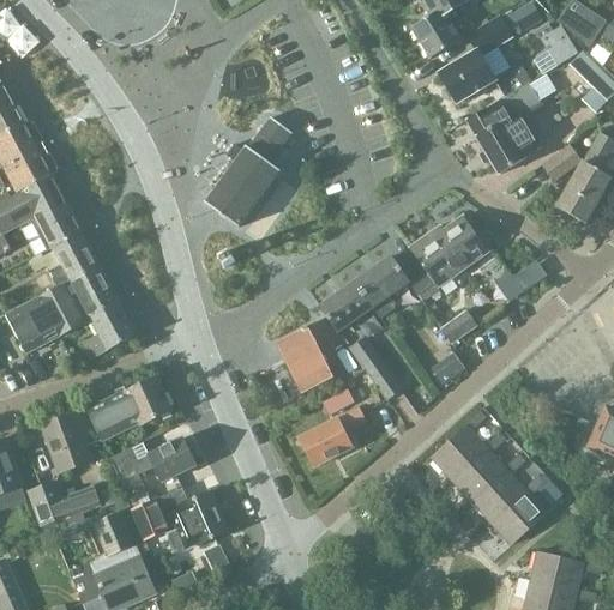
[(461,40),(445,14),(470,0),(423,0),(432,13),(411,26),(429,58),(461,40)]
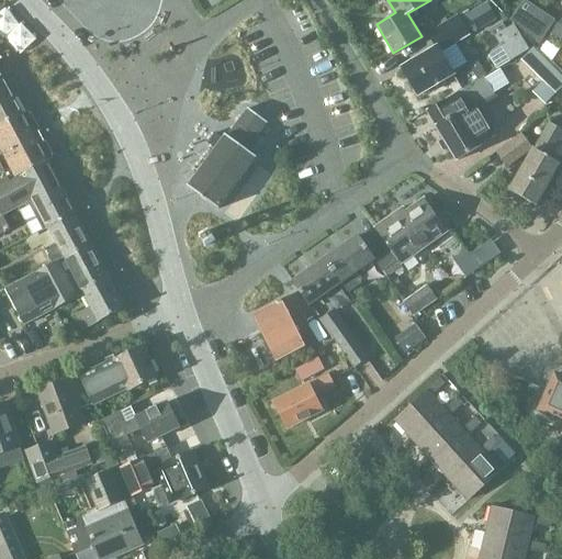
[(465,9),(458,14),(467,29),(474,24),(478,29),(495,18),(485,1),(468,12),(465,9)]
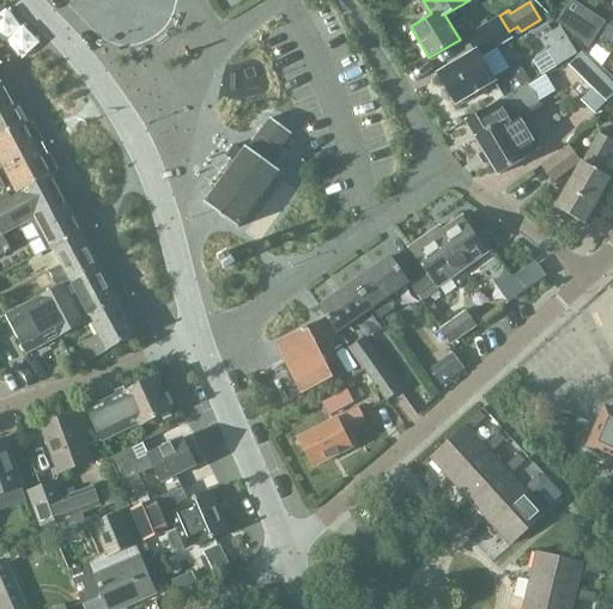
[(581,2),(565,26),(588,47),(606,19),(581,2)]
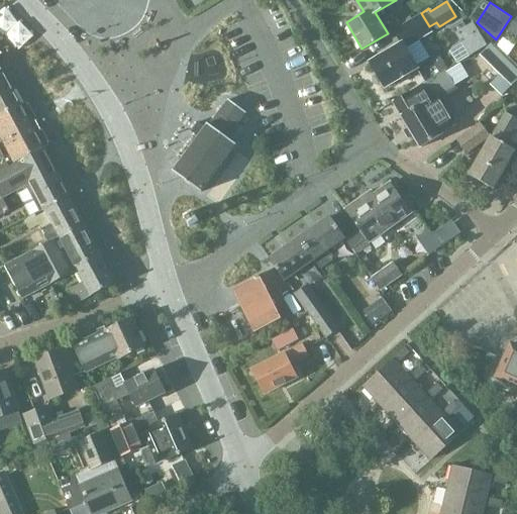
[(418,67),(405,45),(431,29),(429,26),(421,13),(394,29),(401,40),(368,61),(385,87),(418,67)]
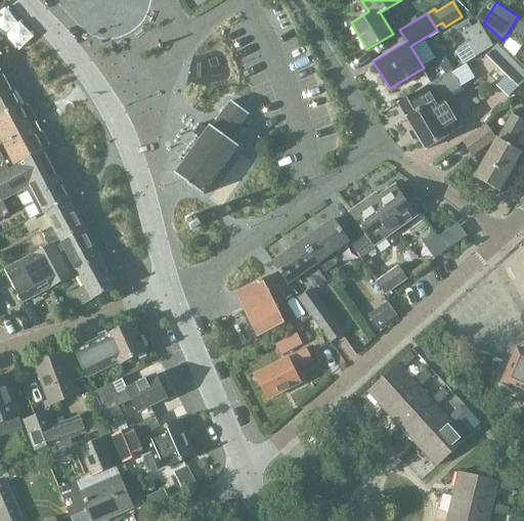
[(523,41),(523,39),(523,14),(512,34),(523,41)]
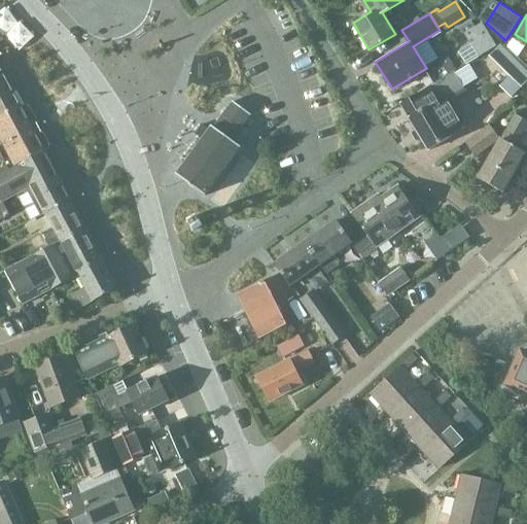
[(469,21),(458,27),(468,44),(488,33),(481,22),(473,27),(469,21)]
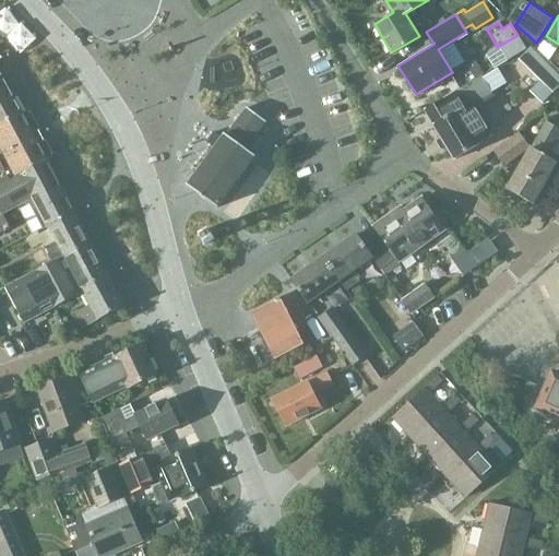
[(558,72),(532,45),(519,58),(539,78),(528,89),(540,101),(558,82),(558,72)]
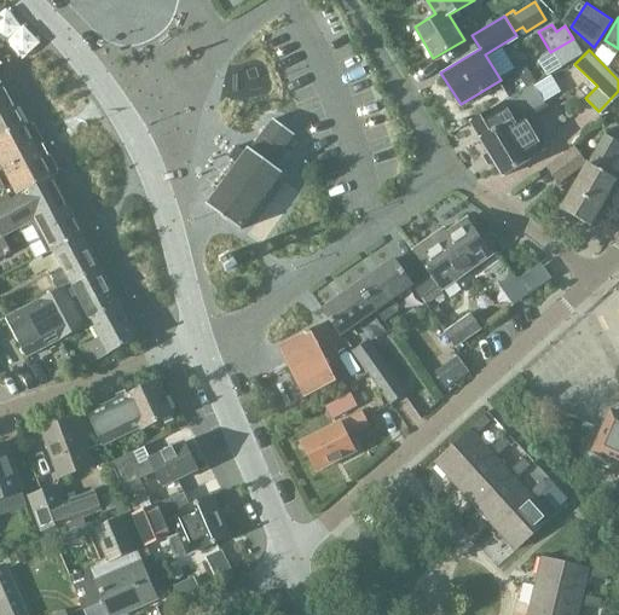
[(526,67),(516,73),(525,87),(534,81),(526,67)]
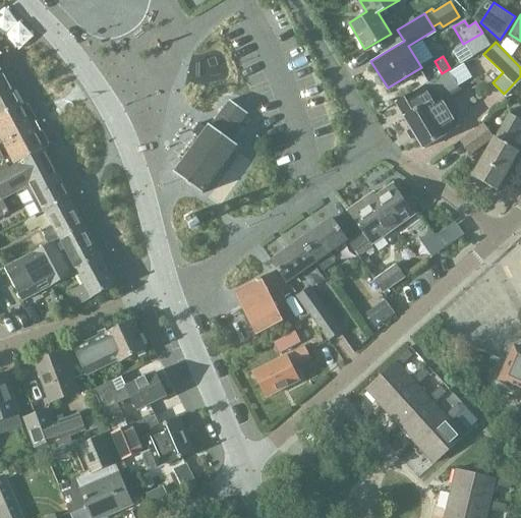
[(0,114),(20,104),(0,64),(0,114)]
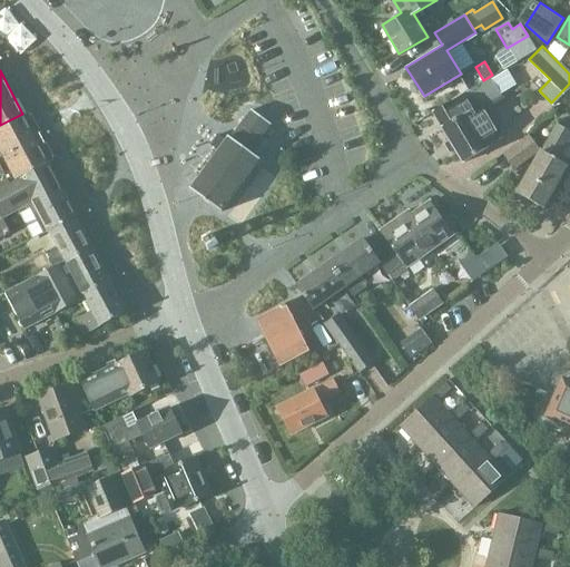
[(491,76),(432,111),(463,162),(487,147),(485,145),(500,136),(502,129),(488,107),(504,97),(491,76)]
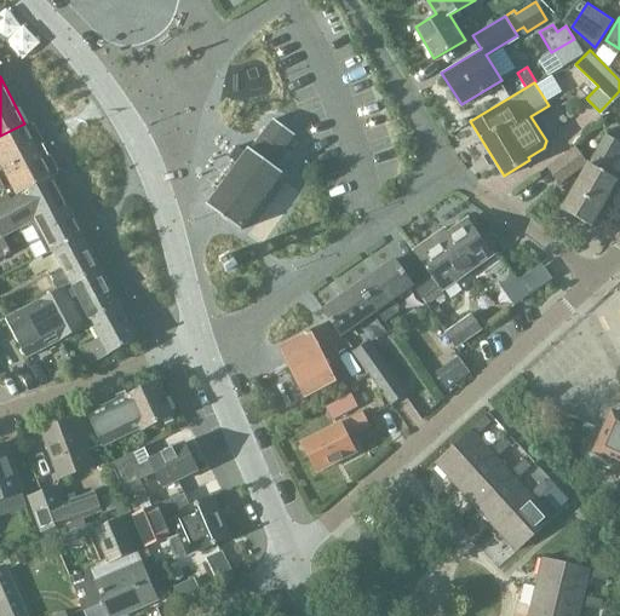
[(274,117),(260,136),(251,149),(247,147),(207,203),(241,228),(282,171),(271,163),(294,133),(274,117)]
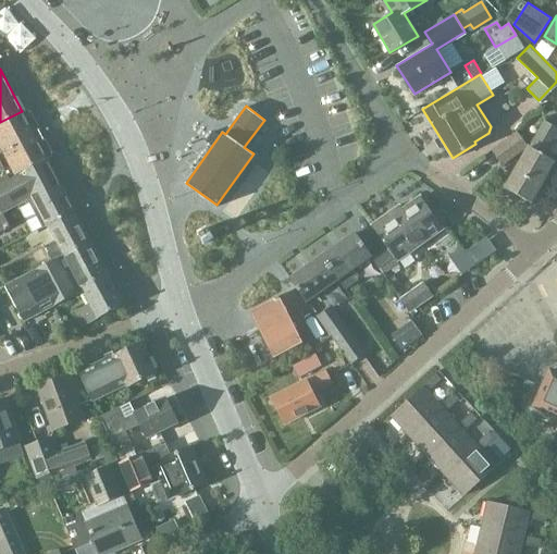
[(0,122),(0,182),(47,158),(22,111),(0,122)]
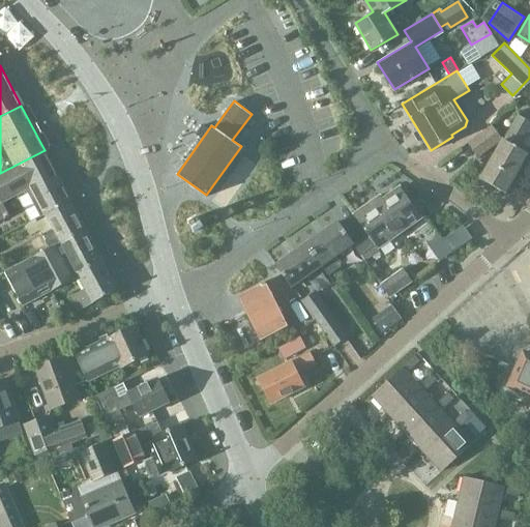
[(503,192),(526,151),(518,147),(526,133),(529,135),(529,132),(529,120),(518,113),(480,178),(483,180),(480,185),(482,189),(493,196),(497,195),(500,189),(503,192)]
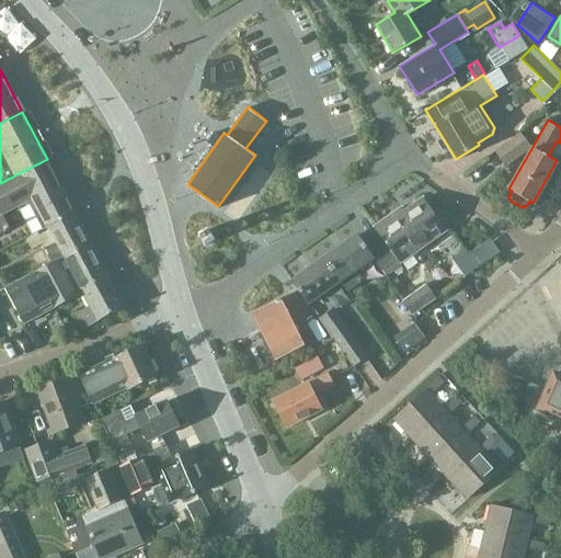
[(521,133),(495,151),(506,166),(530,147),(521,133)]
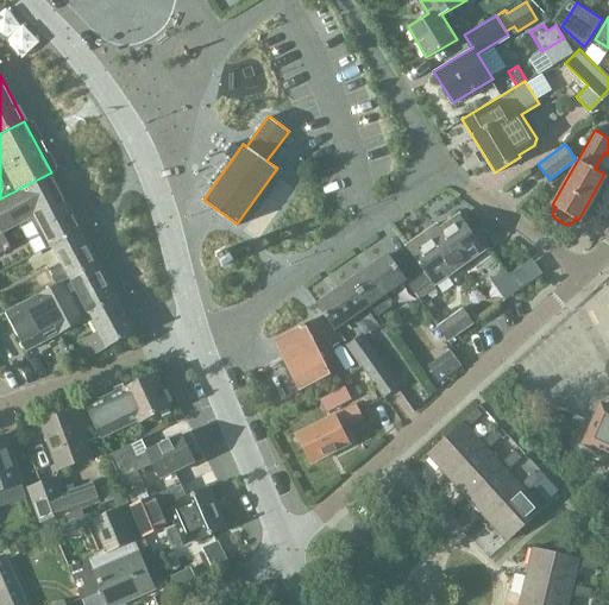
[(51,172),(0,199),(0,251),(11,245),(4,231),(25,219),(32,232),(37,229),(38,232),(44,228),(52,244),(81,228),(51,172)]
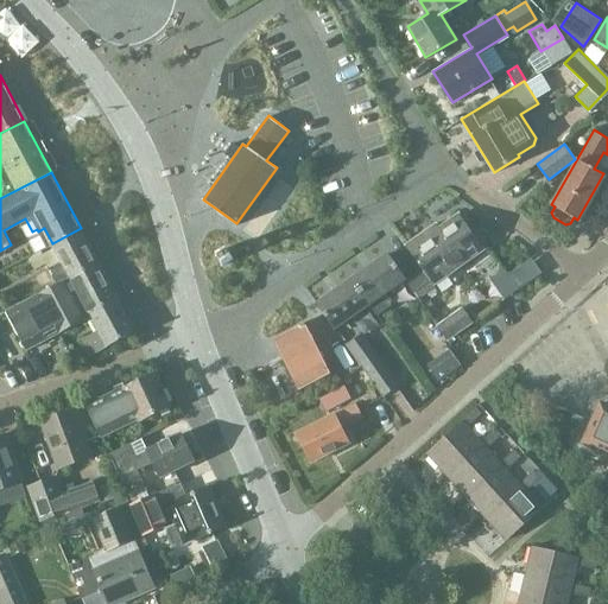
[(415,260),(429,280),(431,284),(482,248),(457,213),(438,226),(435,221),(403,242),(406,248),(405,249),(407,252),(413,261),(415,260)]
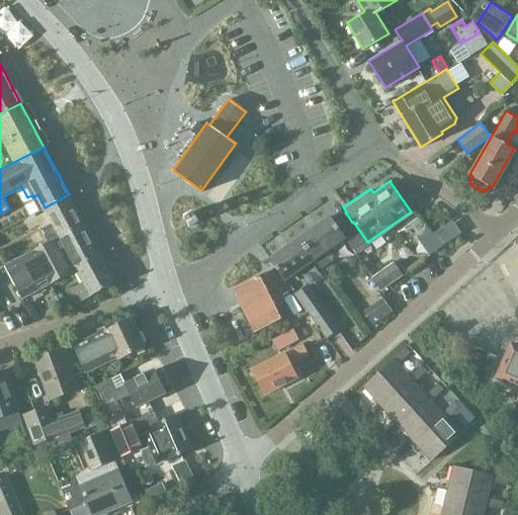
[(84,223),(69,194),(45,207),(60,235),(84,223)]
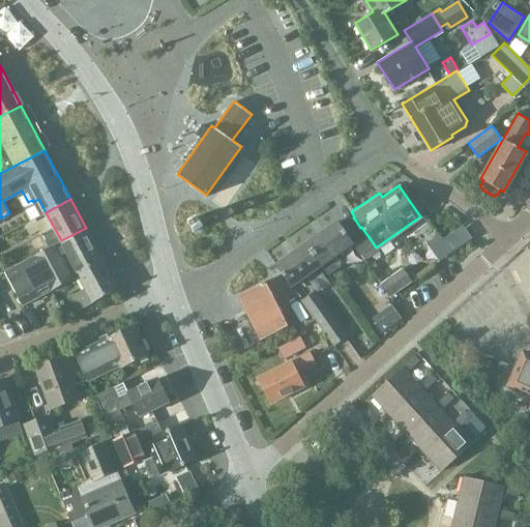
[(306,241),(322,264),(321,264),(327,272),(339,265),(340,260),(335,255),(352,242),(360,254),(374,244),(361,227),(360,228),(355,220),(343,228),(337,220),(306,241)]
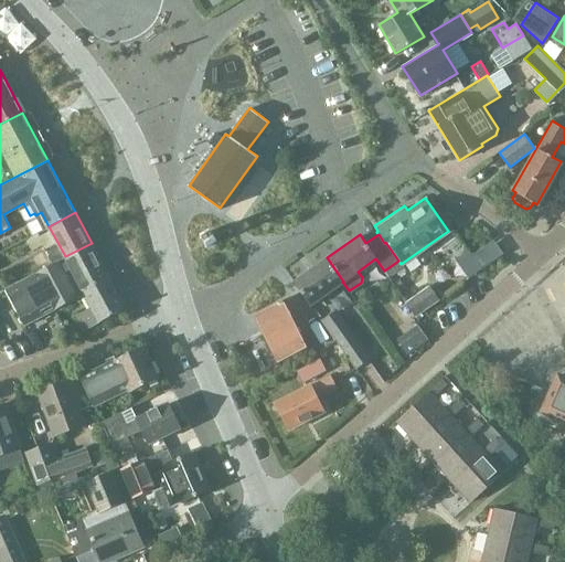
[(6,288),(25,325),(78,297),(76,294),(83,290),(99,321),(126,307),(92,243),(65,256),(6,288)]
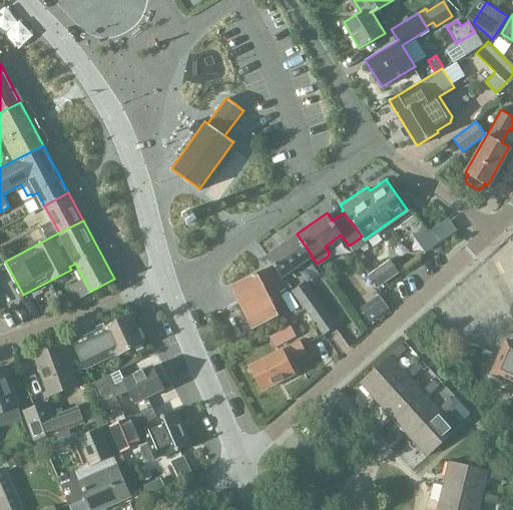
[(282,277),(311,256),(312,256),(297,233),(267,255),(282,277)]
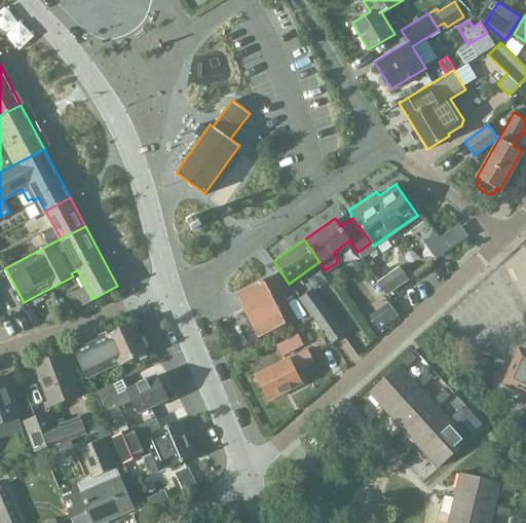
[(401,265),(378,281),(386,292),(409,276),(401,265)]
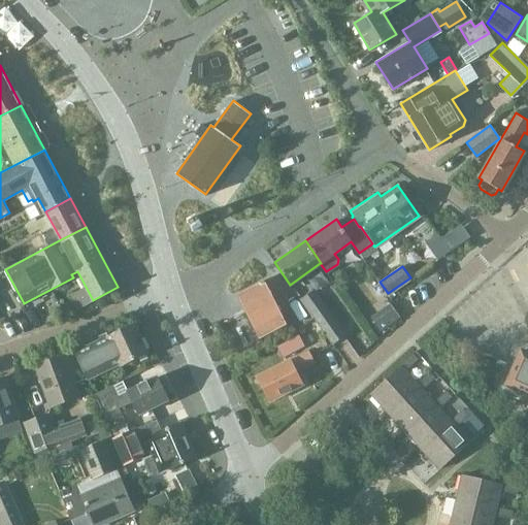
[(240,292),(248,305),(263,335),(287,324),(265,279),(240,292)]
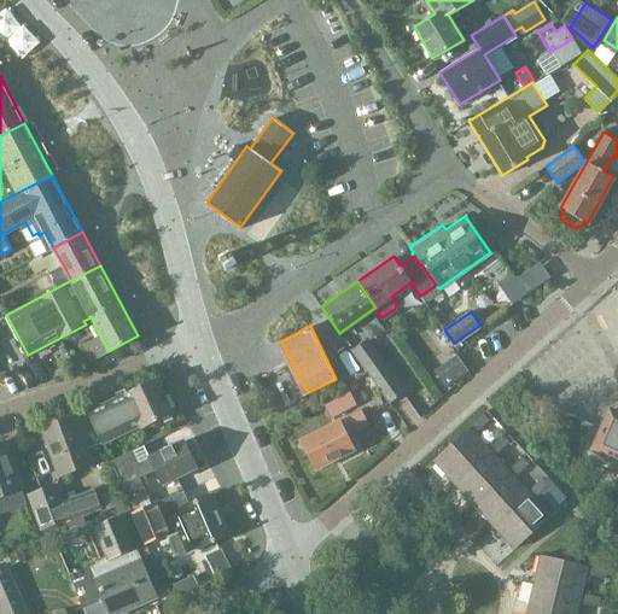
[(365,338),(351,348),(363,366),(388,402),(402,391),(378,355),(365,338)]
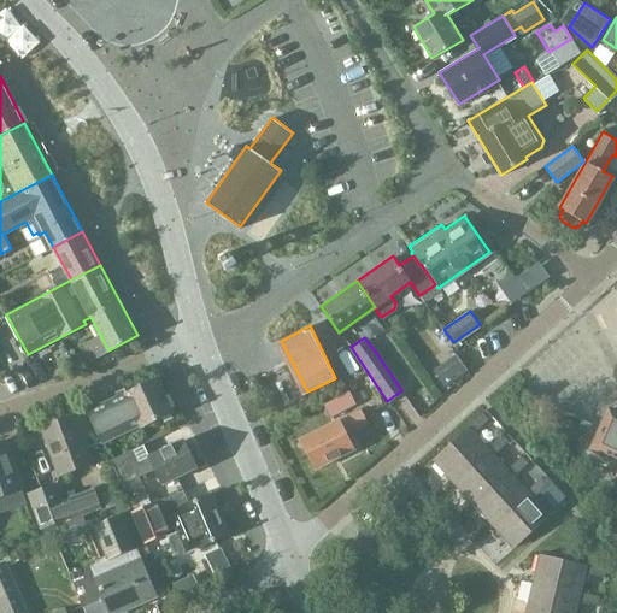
[(454,358),(433,373),(442,388),(465,371),(454,358)]
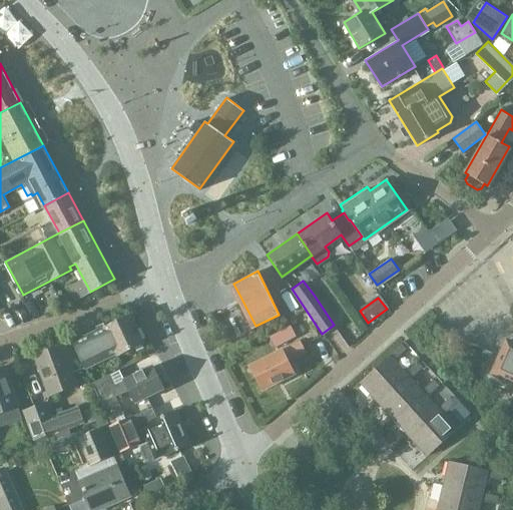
[(131,315),(104,327),(72,343),(85,368),(117,354),(117,355),(144,342),(131,315)]
